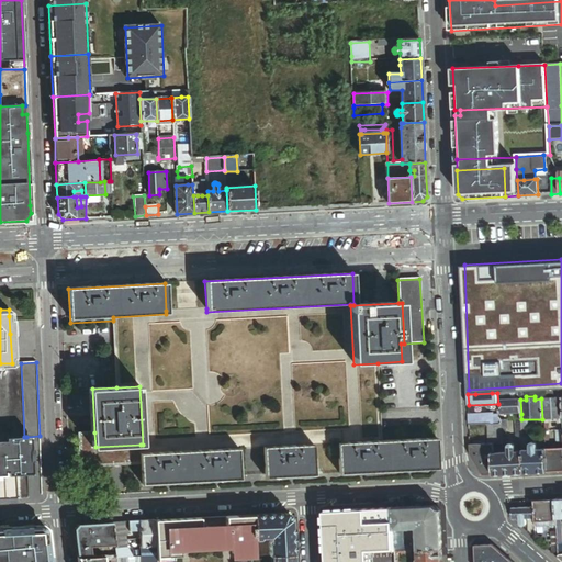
[(544,419),(561,418),(561,397),(543,398),(544,419)]
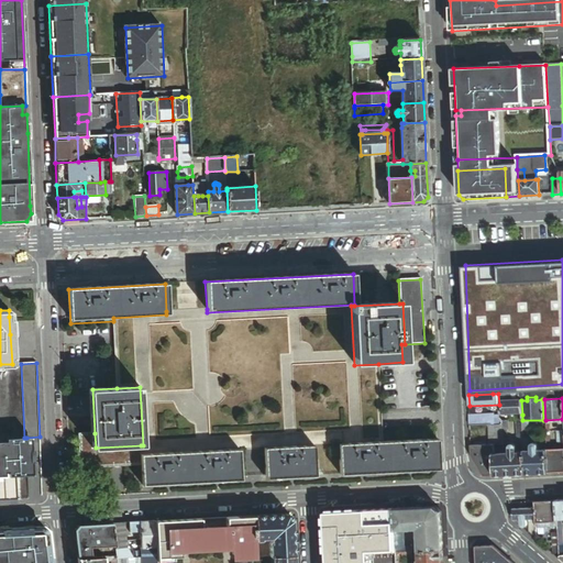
[(503,416),(522,415),(521,400),(519,400),(510,401),(503,401),(503,416)]
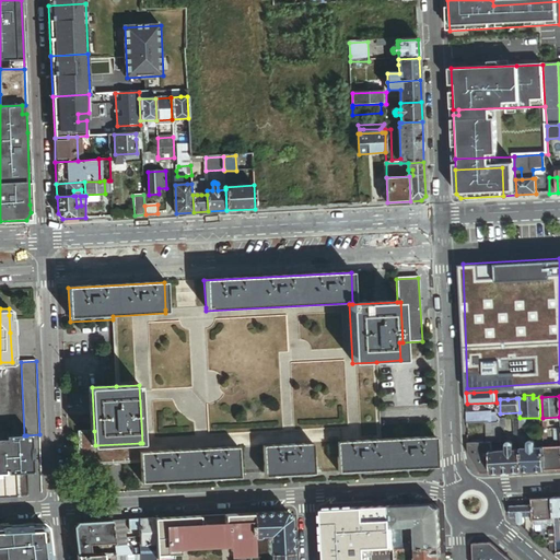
[(468,423),(489,422),(489,417),(489,412),(467,413),(468,423)]
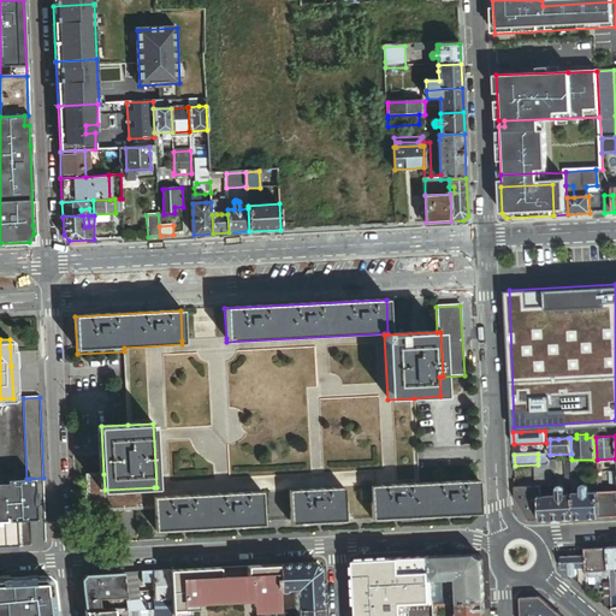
[(551,471),(551,466),(538,466),(534,466),(535,486),(542,486),(542,485),(552,484),(551,471)]
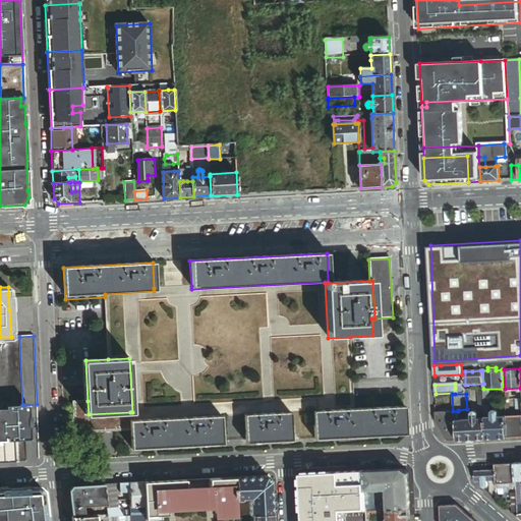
[(486,439),(507,438),(506,416),(497,417),(497,413),(497,412),(496,412),(495,412),(494,412),(493,412),(491,413),(491,414),(491,417),(488,417),(487,394),(483,394),(485,416),(485,418),(486,439)]
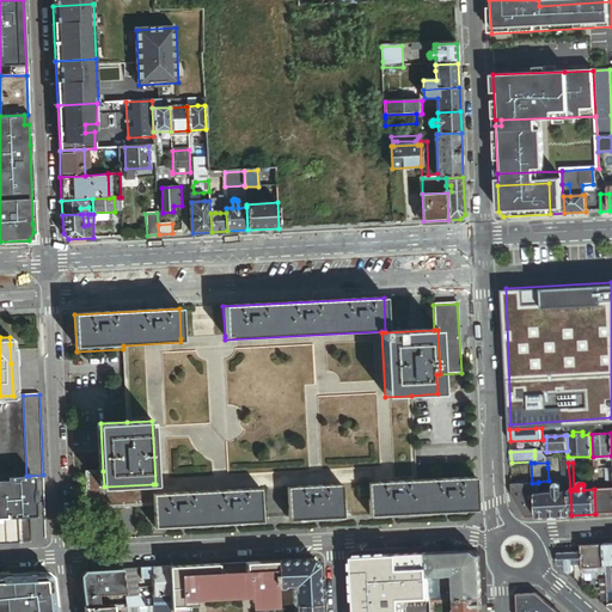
[(154,507),(154,495),(153,484),(104,487),(103,471),(86,472),(87,510),(154,507)]
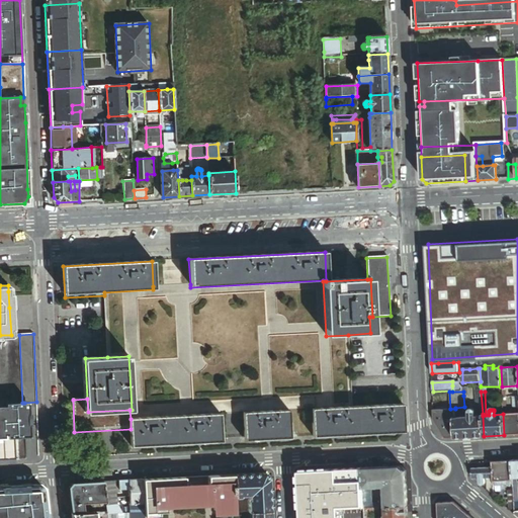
[(0,459),(13,459),(12,435),(25,434),(24,403),(22,403),(0,403),(0,459)]
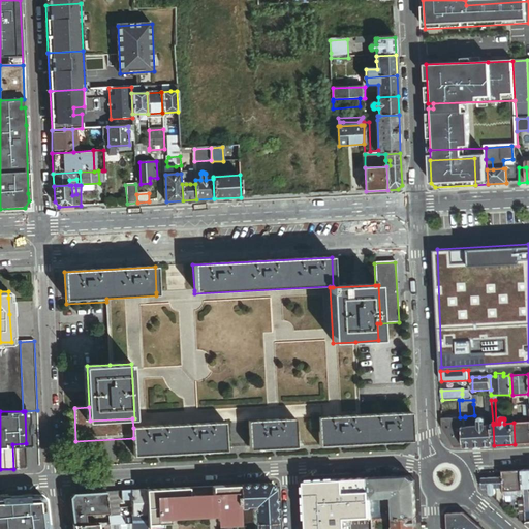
[(412,441),(411,412),(360,414),(318,417),(319,446),(333,445),(333,443),(392,439),(392,442),(412,441)]
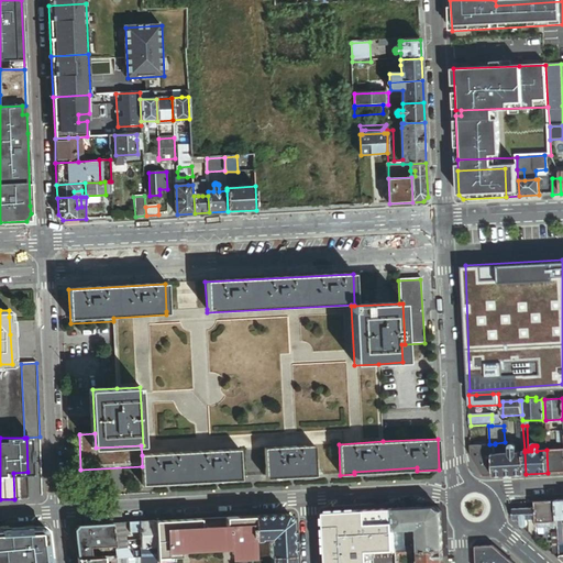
[(495,444),(495,454),(505,453),(505,450),(505,442),(495,443),(495,444)]
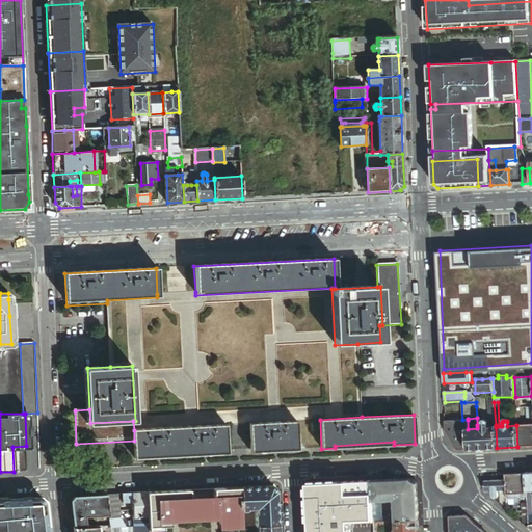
[(456,450),(468,450),(467,429),(468,429),(468,420),(462,420),(445,421),(446,430),(456,450)]
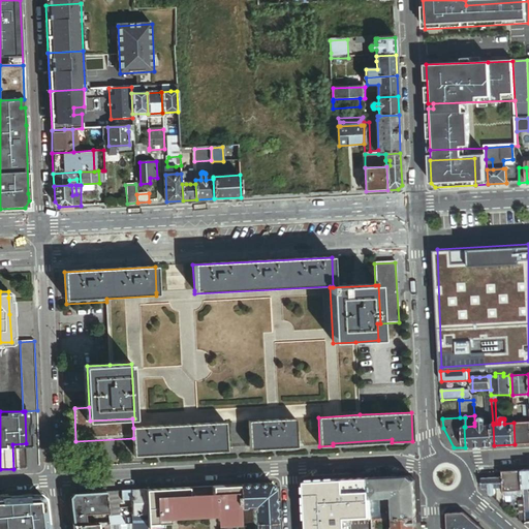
[(494,445),(493,425),(486,425),(486,419),(486,418),(485,418),(484,417),(483,417),(483,418),(481,418),(480,419),(480,426),(474,426),(465,427),(464,427),(465,447),(494,445)]
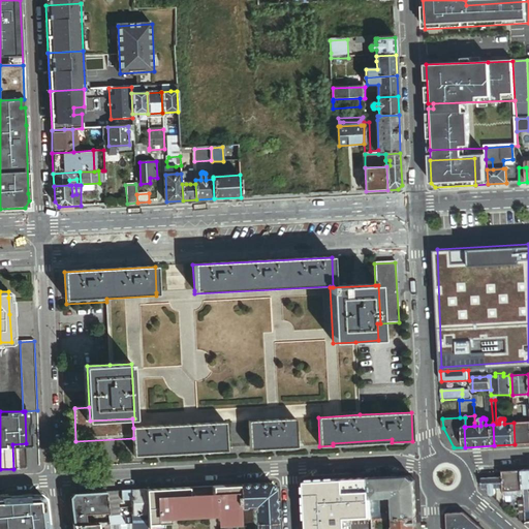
[(297,447),(294,418),(249,421),(248,422),(250,447),(280,445),(280,448),(297,447)]
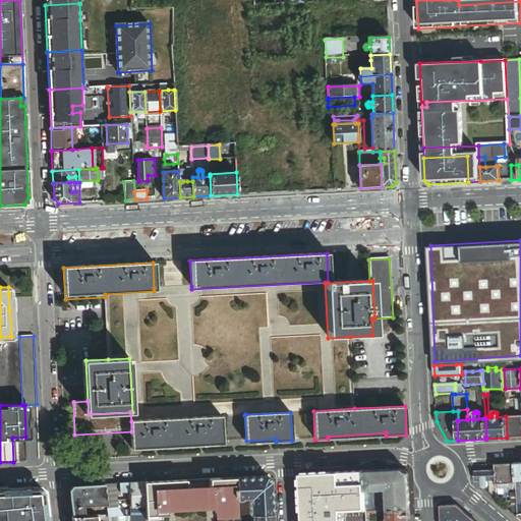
[(520,437),(520,415),(506,416),(507,438),(520,437)]
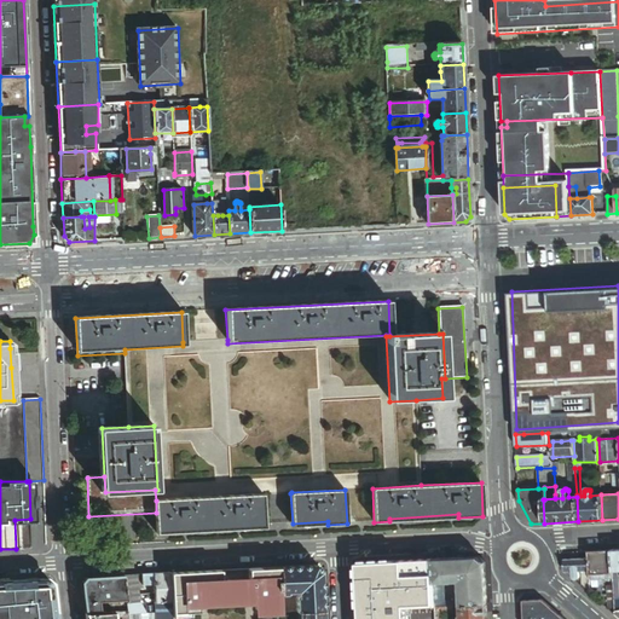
[(265,528),(262,495),(156,501),(156,513),(157,534),(180,533),(180,530),(246,526),(246,530),(265,528)]
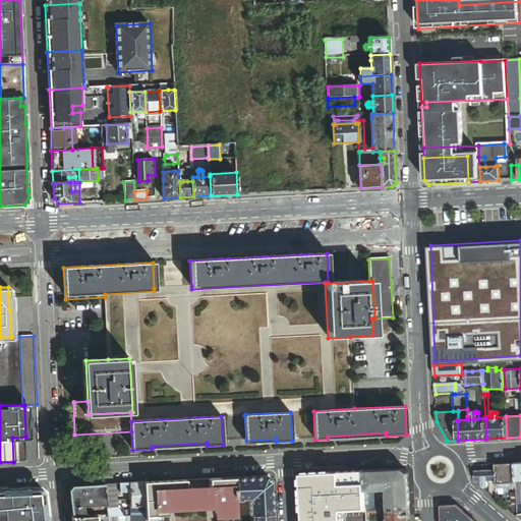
[(516,480),(515,463),(495,464),(495,471),(496,480),(496,483),(516,482),(516,480)]
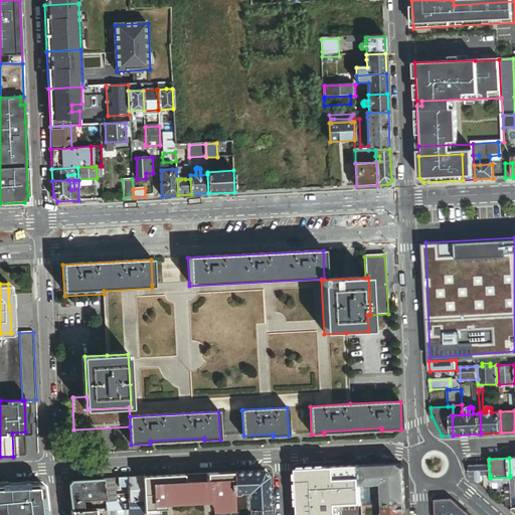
[(361,487),(359,464),(296,467),(298,514),(321,514),(321,504),(321,495),(325,495),(361,493),(361,487)]
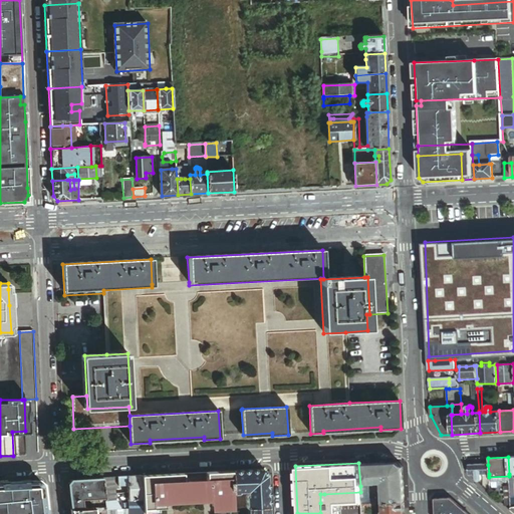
[(398,463),(358,463),(360,486),(365,485),(367,485),(367,487),(369,487),(373,486),(373,485),(380,484),(381,491),(380,491),(380,495),(381,495),(382,500),(382,504),(405,503),(403,468),(398,463)]
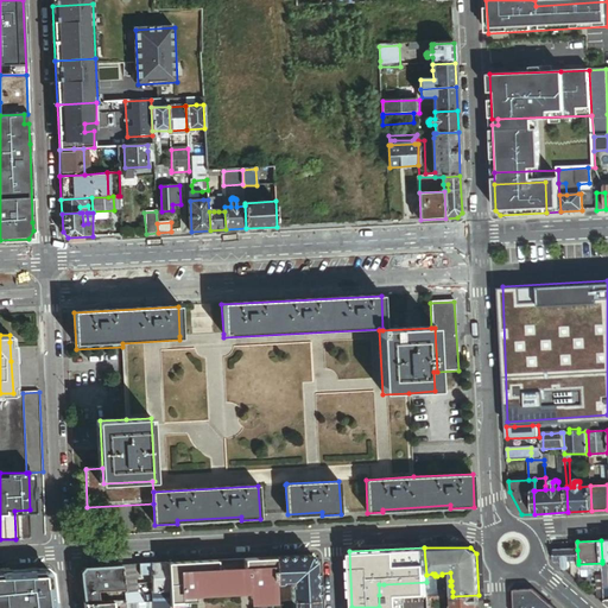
[(572,561),(578,561),(577,550),(555,550),(555,562),(557,563),(563,562),(563,567),(567,569),(567,570),(568,570),(569,570),(569,569),(570,569),(570,568),(571,568),(570,562),(572,561)]
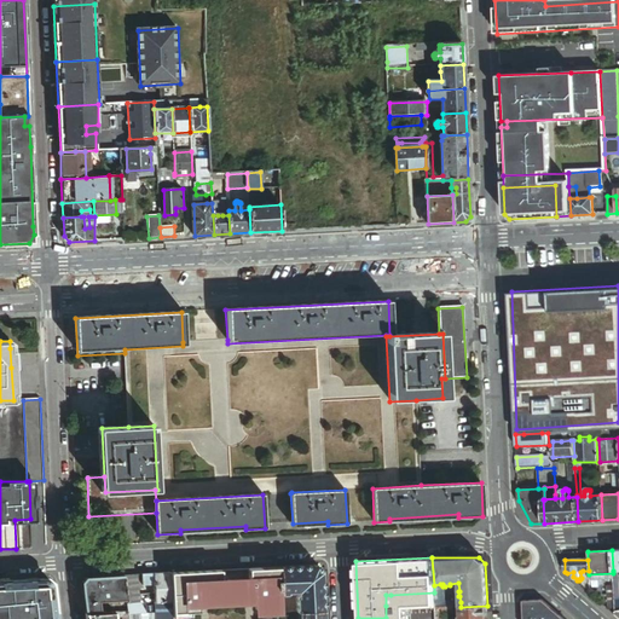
[(316,566),(278,568),(281,594),(288,594),(290,590),(295,590),(300,594),(296,599),(296,612),(298,612),(324,611),(322,571),(316,566)]
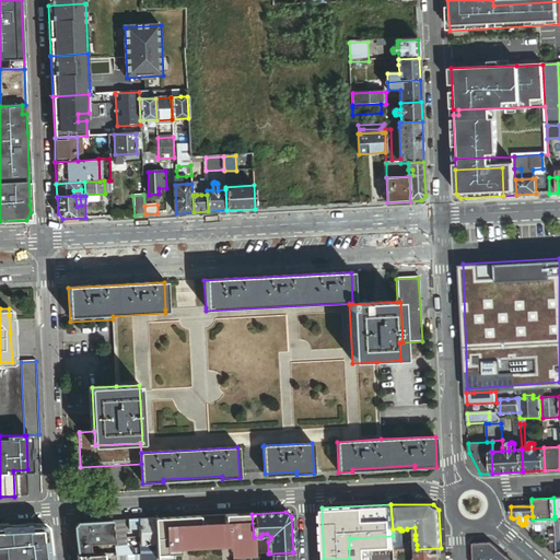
[(241,514),(172,518),(173,538),(155,539),(155,545),(155,559),(158,559),(243,556),(241,514)]
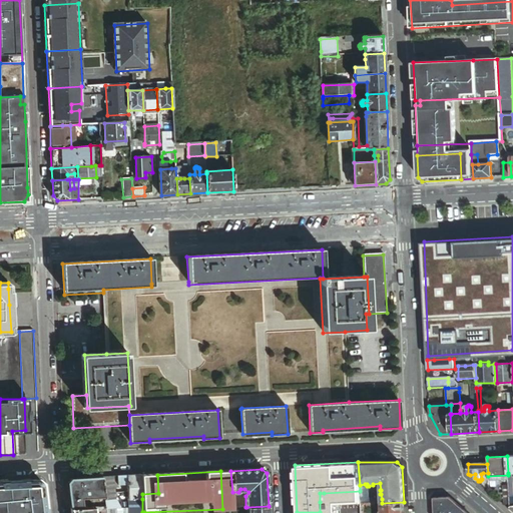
[(232,492),(230,471),(220,471),(222,509),(228,508),(232,508),(232,492)]
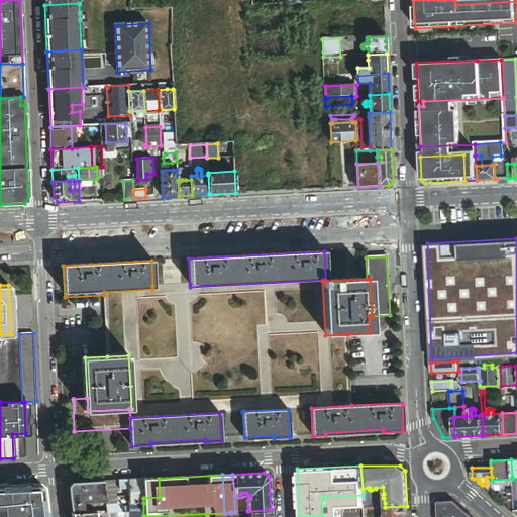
[(159,479),(142,480),(143,498),(160,497),(159,479)]
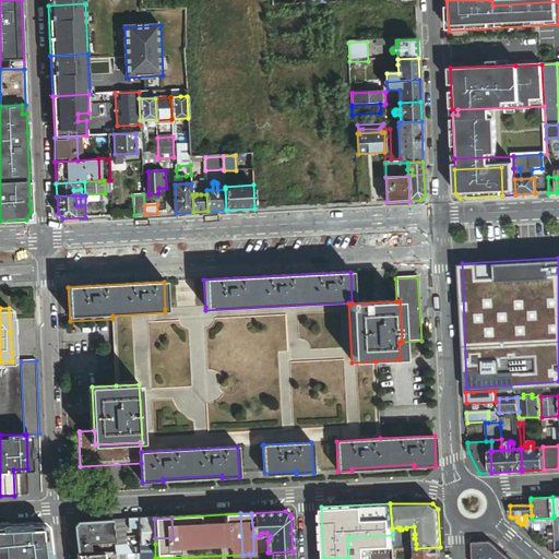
[(155,538),(154,519),(128,520),(129,530),(139,528),(139,537),(140,545),(155,544),(155,538)]
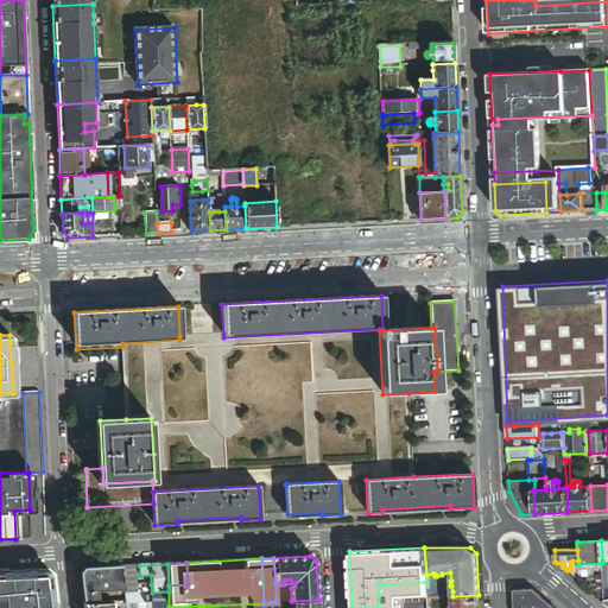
[(124,590),(121,565),(84,568),(80,572),(84,603),(97,603),(96,591),(116,590),(124,590)]
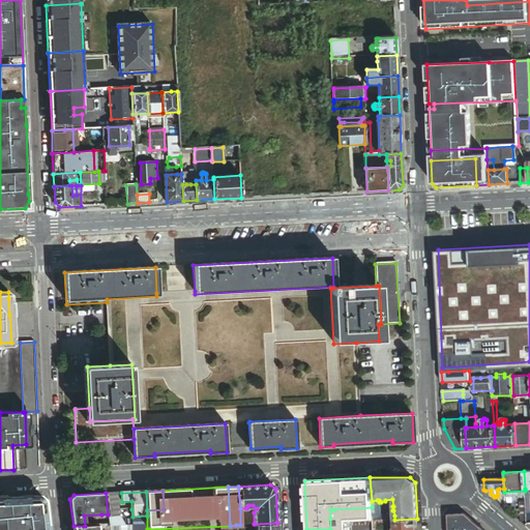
[(119,510),(117,493),(106,493),(108,514),(110,525),(110,529),(133,529),(133,526),(124,526),(119,514),(119,510)]
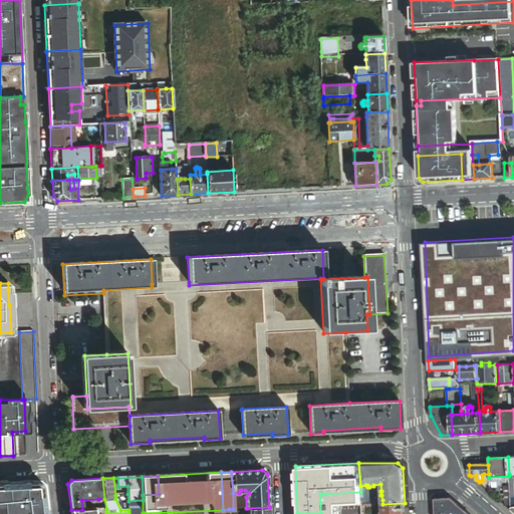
[(117,478),(113,478),(115,495),(127,494),(127,486),(118,487),(117,478)]
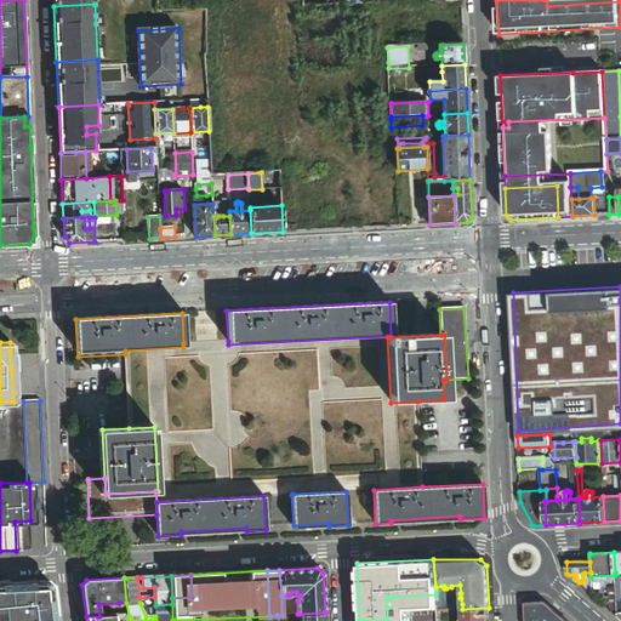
[(46,582),(0,584),(0,620),(55,620),(51,586),(46,582)]
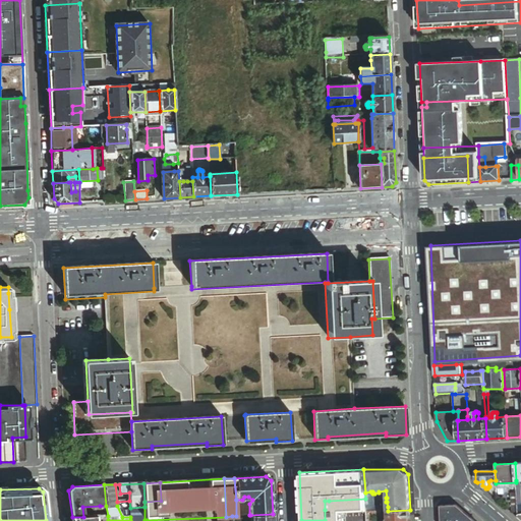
[(372,491),(370,491),(370,499),(365,499),(365,501),(365,504),(369,504),(373,508),(373,511),(381,511),(381,506),(375,506),(374,494),(372,494),(372,491)]
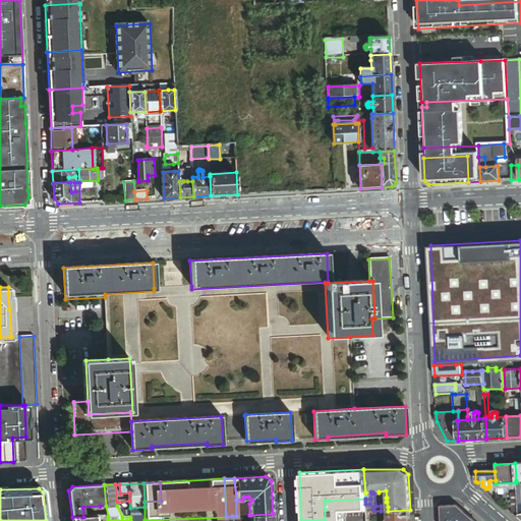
[(441,520),(475,520),(458,506),(441,506),(441,520)]
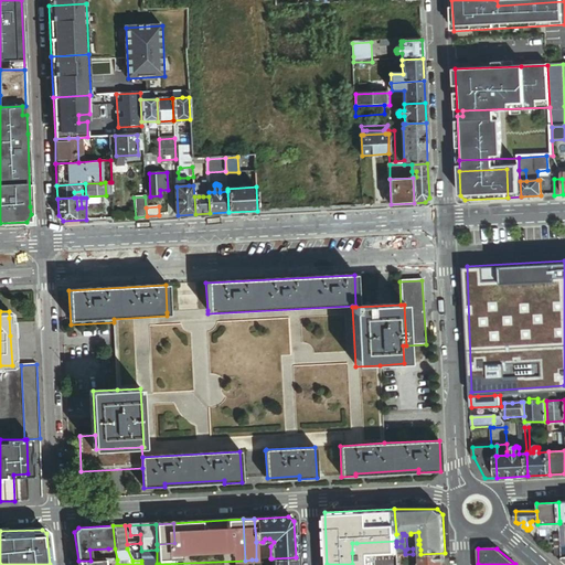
[(157,564),(157,550),(141,551),(141,561),(141,564),(157,564)]
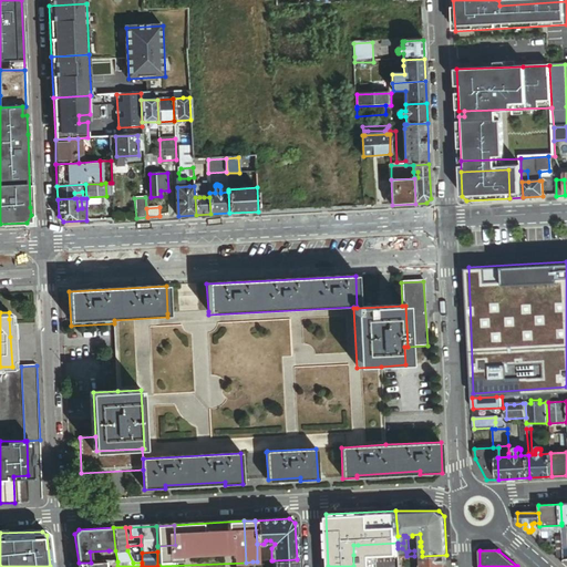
[(446,566),(446,555),(422,556),(422,564),(421,566),(446,566)]
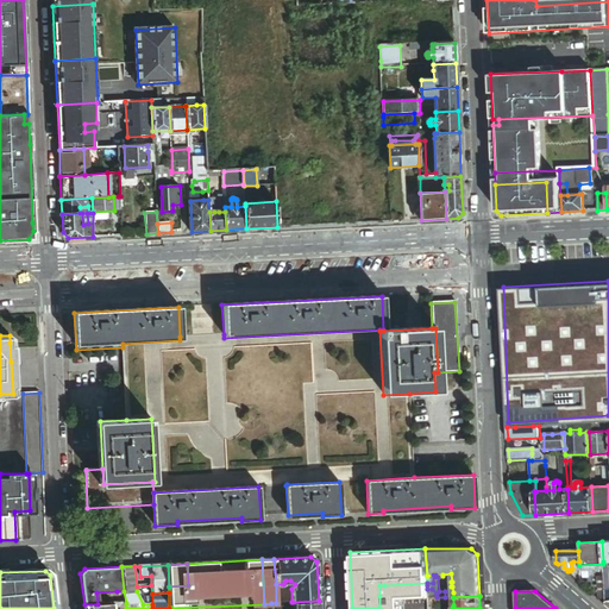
[(435,608),(437,604),(446,604),(445,597),(428,598),(428,608),(435,608)]
